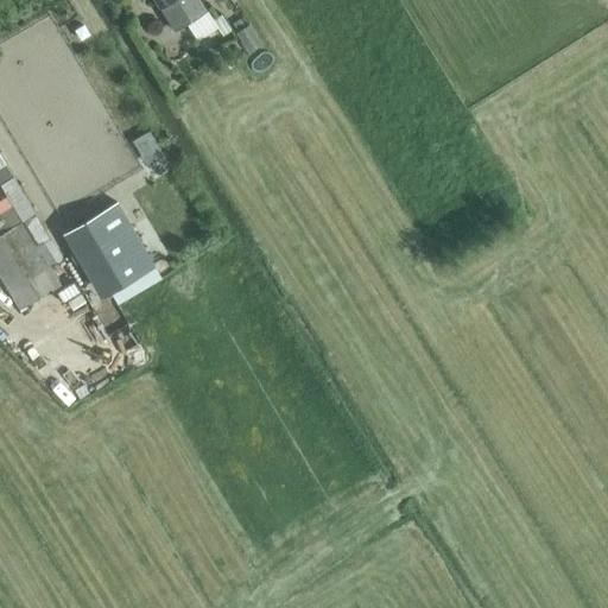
[(154,0),(159,6),(169,1),(175,11),(172,13),(191,43),(221,25),(206,0),(192,0),(188,4),(184,0),(154,0)]
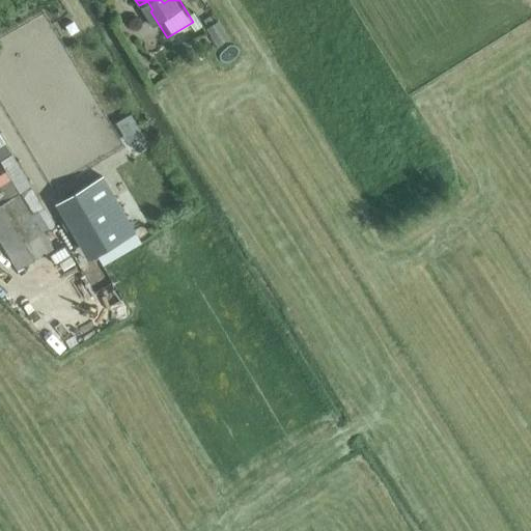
[(207,28),(218,45),(229,37),(219,21),(207,28)]
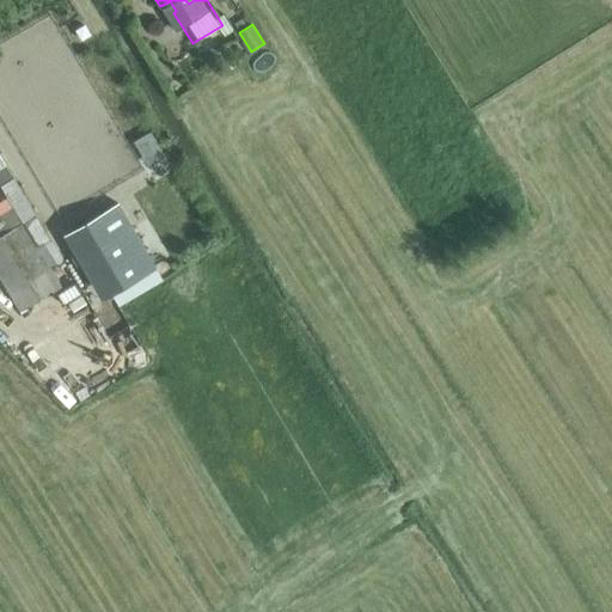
[(81,40),(90,35),(84,25),(75,31),(81,40)]
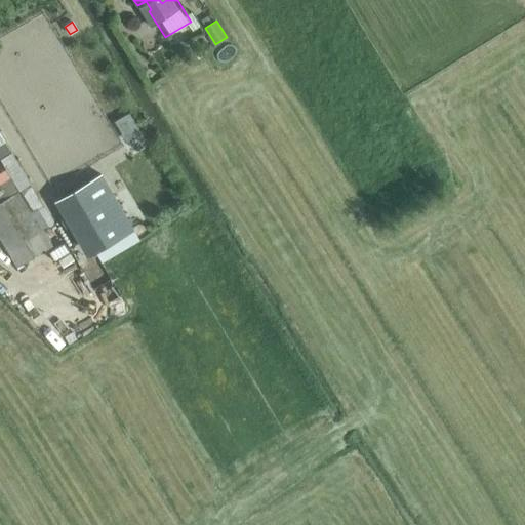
[(115,121),(127,143),(142,133),(129,113),(115,121)]
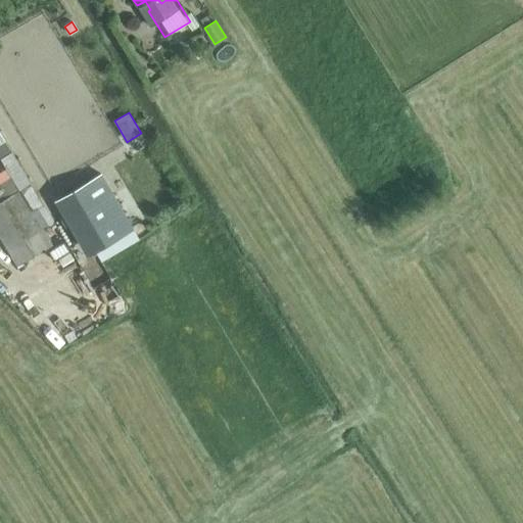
[(0,160),(0,182),(9,177),(0,160)]
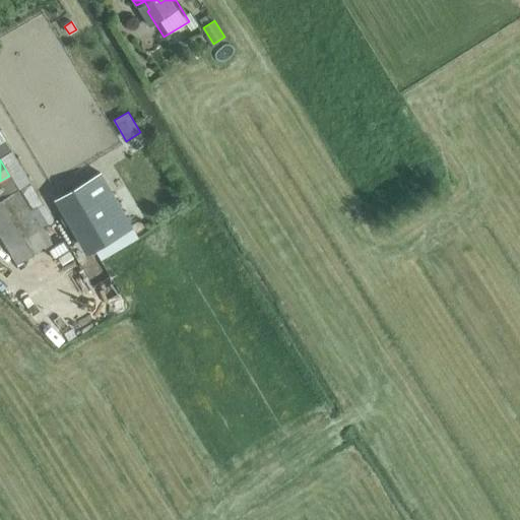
[(86,255),(132,228),(101,173),(54,200),(86,255)]
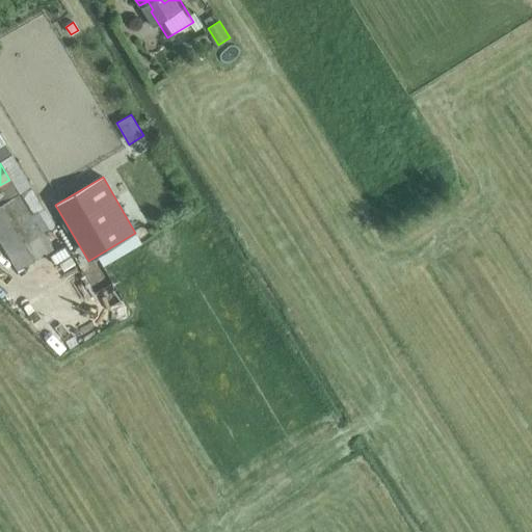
[(9,180),(0,185),(0,206),(19,195),(9,180)]
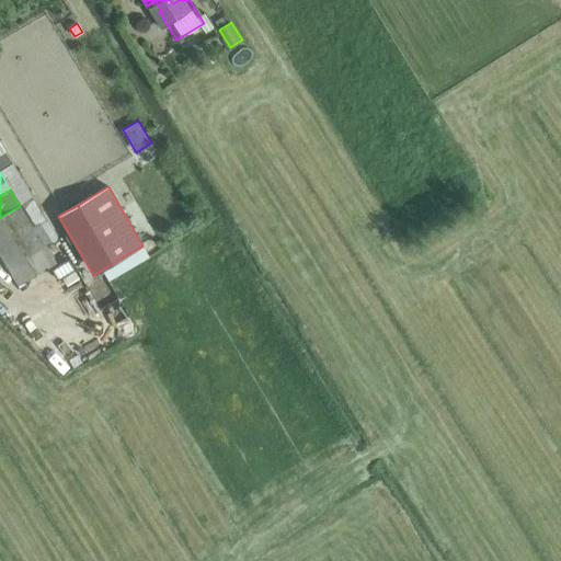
[(33,198),(20,206),(34,229),(46,221),(33,198)]
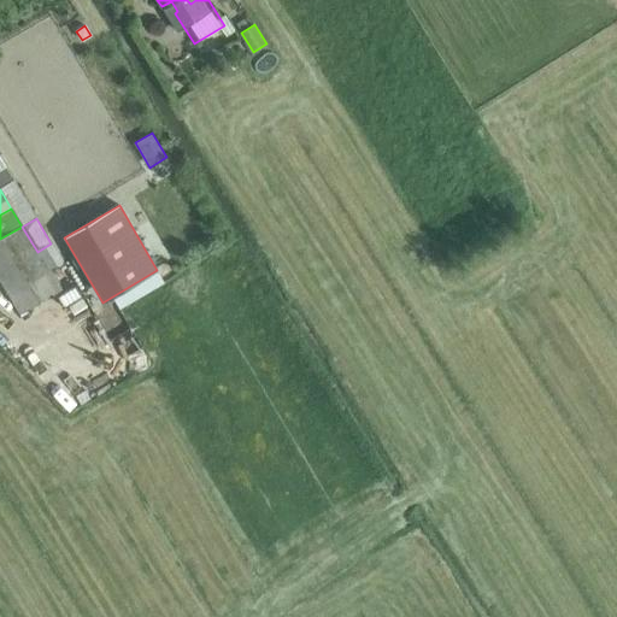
[(22,227),(0,239),(0,282),(19,315),(60,291),(37,252),(22,227)]
